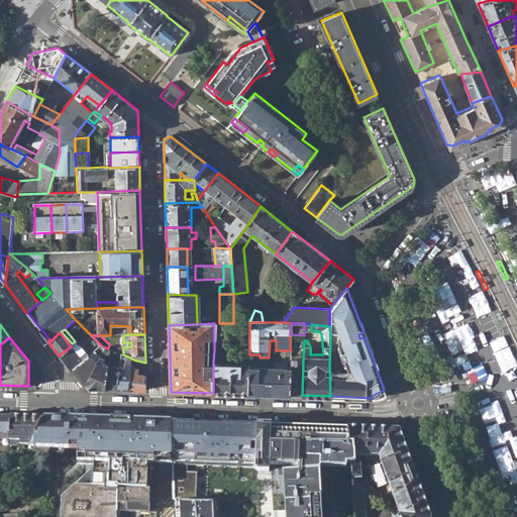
[(83,360),(88,356),(75,341),(72,343),(70,345),(71,346),(83,360)]
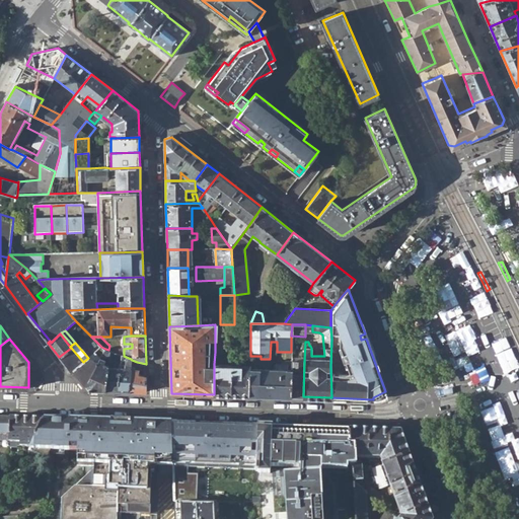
[(71,373),(74,371),(83,362),(71,348),(59,357),(71,373)]
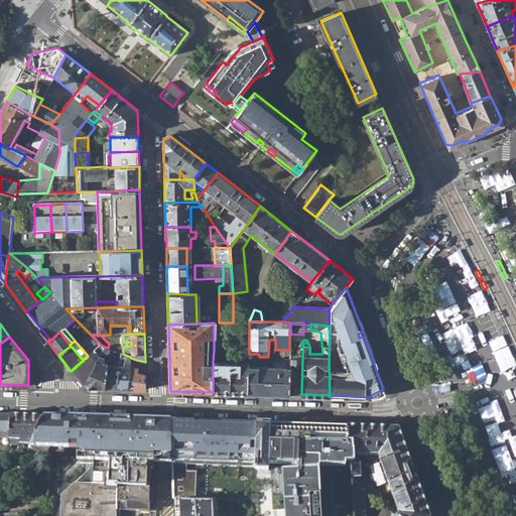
[(100,356),(94,351),(89,355),(91,357),(94,360),(97,361),(100,356)]
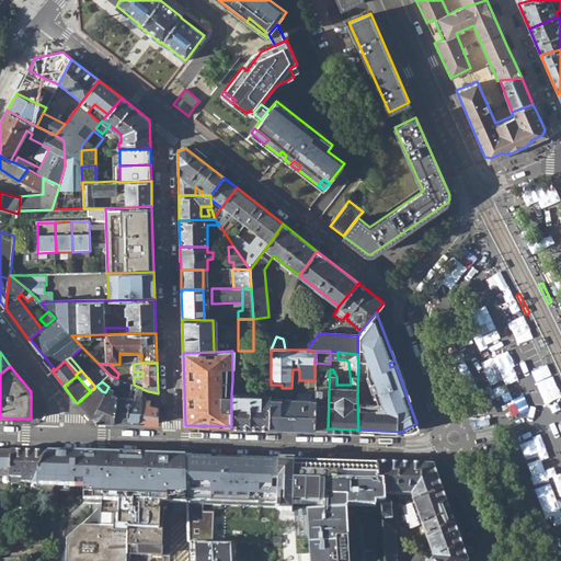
[(134,398),(141,399),(142,389),(141,388),(134,385),(132,384),(130,393),(135,393),(134,398)]
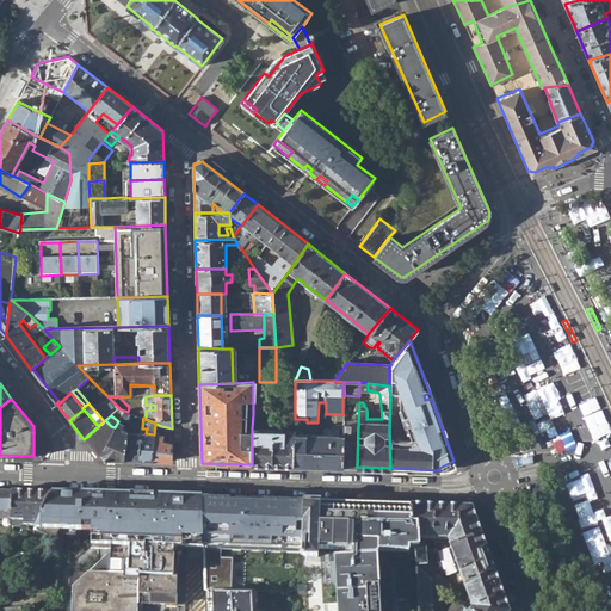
[(92,443),(102,455),(115,427),(111,426),(107,423),(105,420),(104,421),(98,426),(87,437),(92,443)]
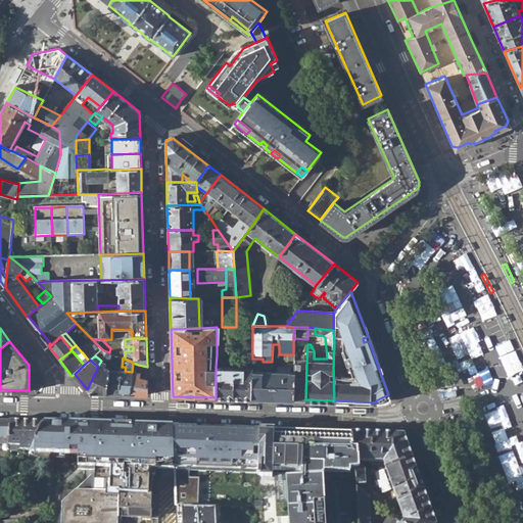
[(92,393),(106,394),(109,370),(110,361),(107,360),(107,368),(104,366),(103,362),(101,361),(98,366),(87,389),(92,393)]
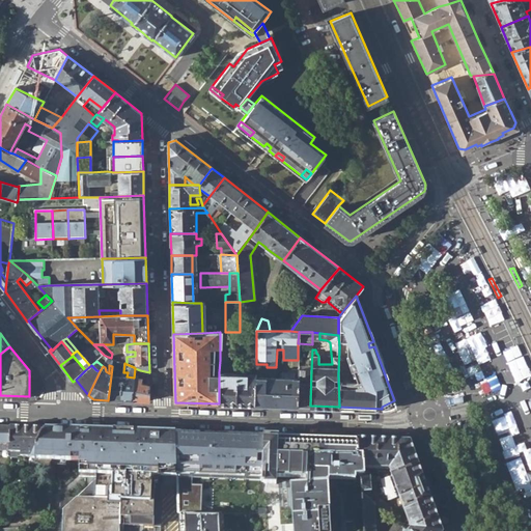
[(141,385),(141,380),(139,380),(140,370),(135,368),(134,378),(132,401),(150,401),(149,385),(141,385)]
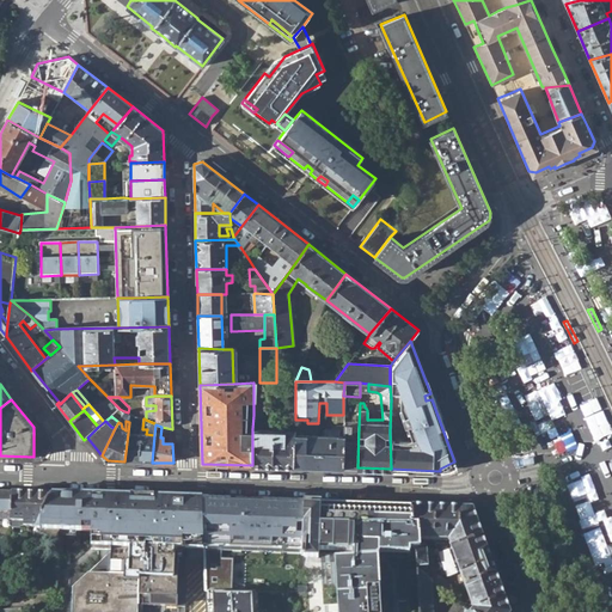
[(341,467),(357,467),(359,427),(343,426),(343,434),(341,467)]
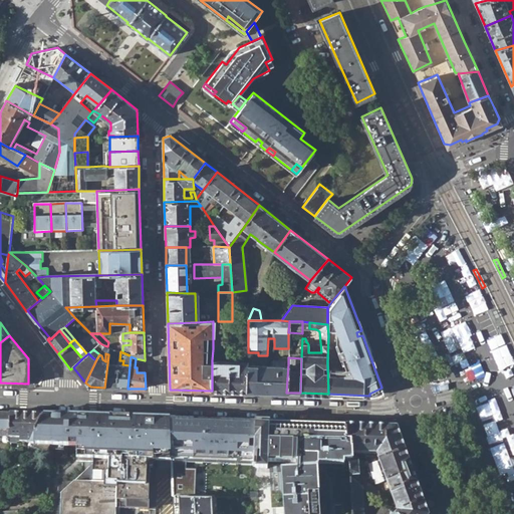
[(145,367),(145,360),(136,358),(135,367),(137,367),(145,367)]
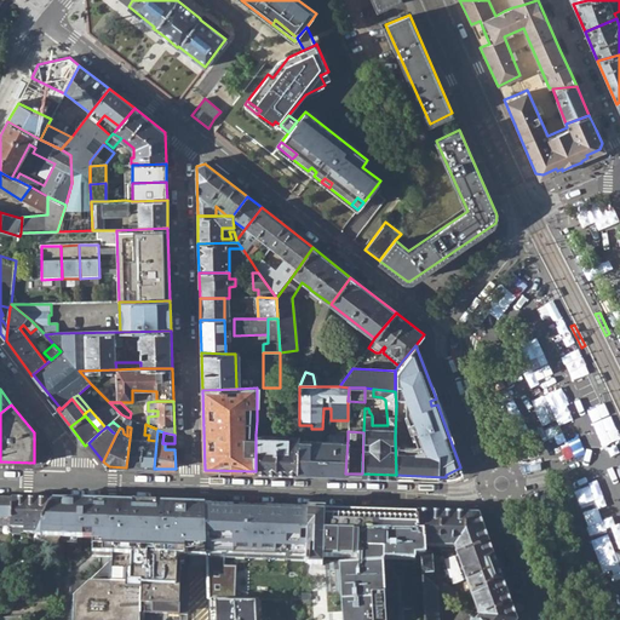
[(256,471),(296,472),(296,438),(296,436),(256,435),(256,471)]
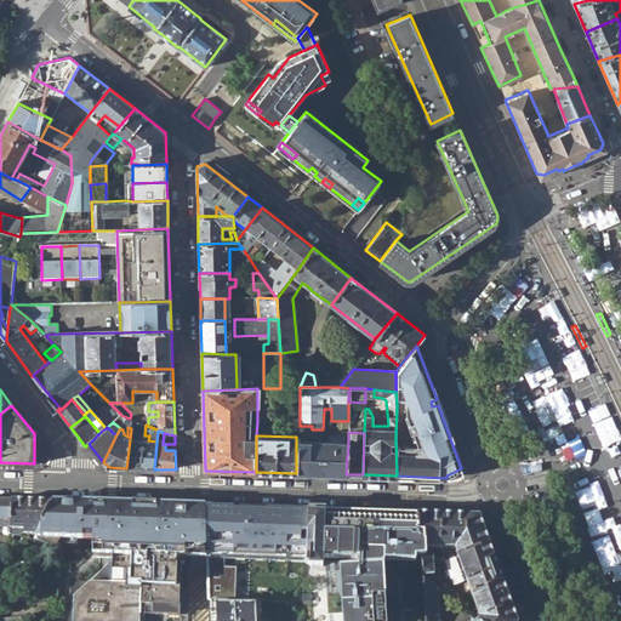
[(126,468),(141,468),(143,440),(130,439),(126,468)]
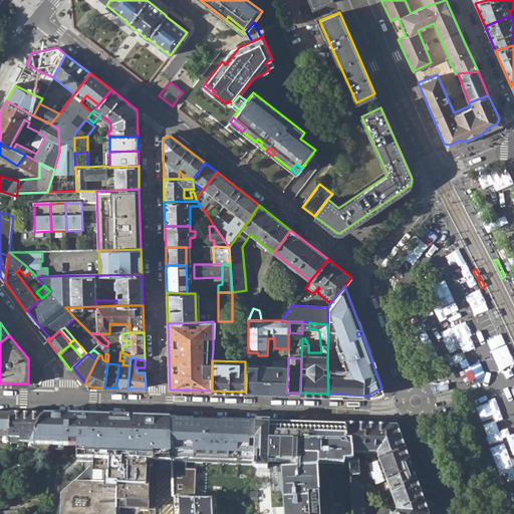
[(269,393),(286,393),(288,364),(270,364),(245,363),(245,392),(269,393)]
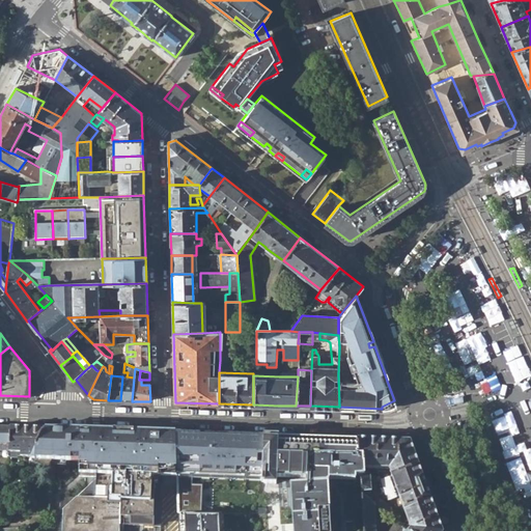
[(120,400),(132,401),(134,378),(127,376),(122,376),(120,400)]
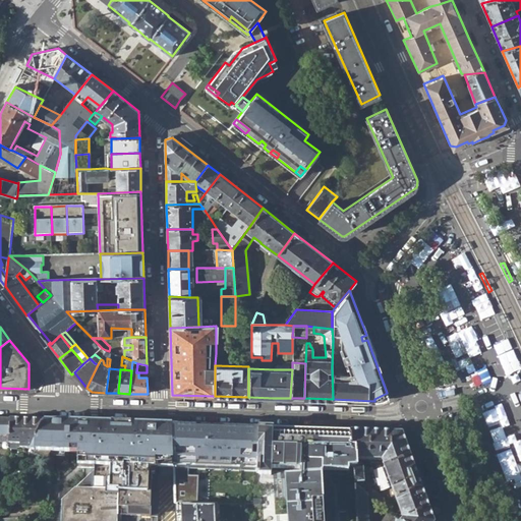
[(0,440),(10,441),(11,418),(0,418),(0,440)]
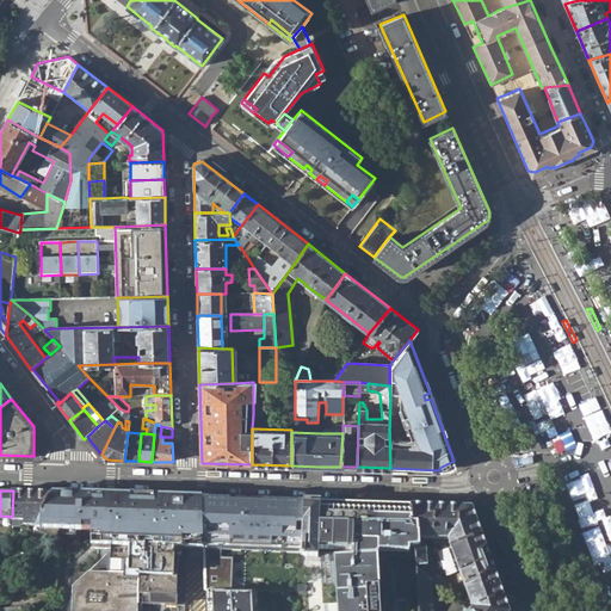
[(22,524),(37,525),(51,493),(13,491),(12,517),(12,525),(20,525),(22,524)]
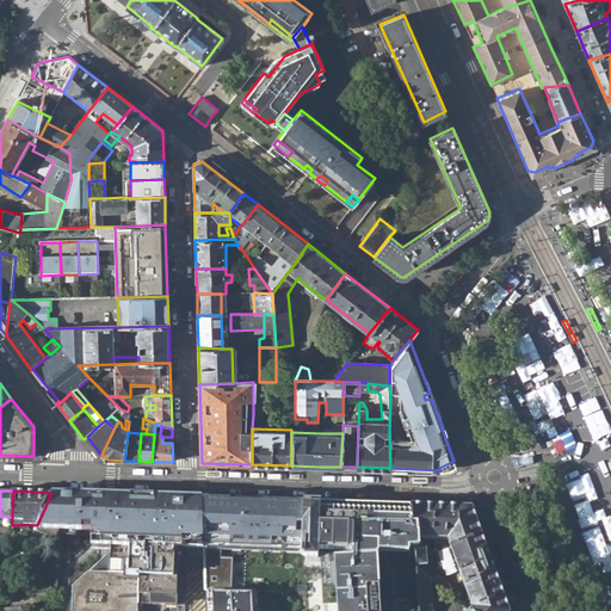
[(35,531),(54,541),(59,530),(91,531),(90,547),(110,548),(109,572),(87,573),(74,586),(73,610),(129,610),(129,604),(141,605),(178,605),(179,554),(183,554),(183,547),(204,548),(204,539),(203,529),(203,517),(203,498),(51,493),(37,525),(35,531)]
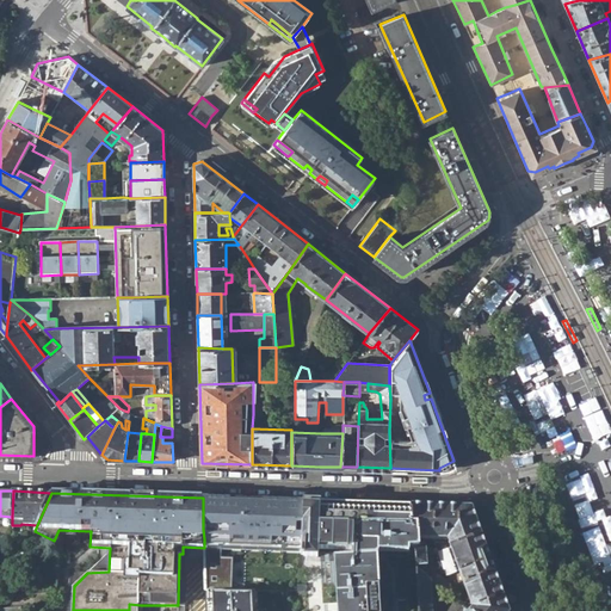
[(269,545),(267,554),(297,555),(298,532),(298,520),(300,501),(270,500),(270,505),(228,504),(228,498),(203,498),(203,517),(214,517),(213,529),(203,529),(204,539),(204,548),(204,551),(227,551),(227,543),(269,545)]
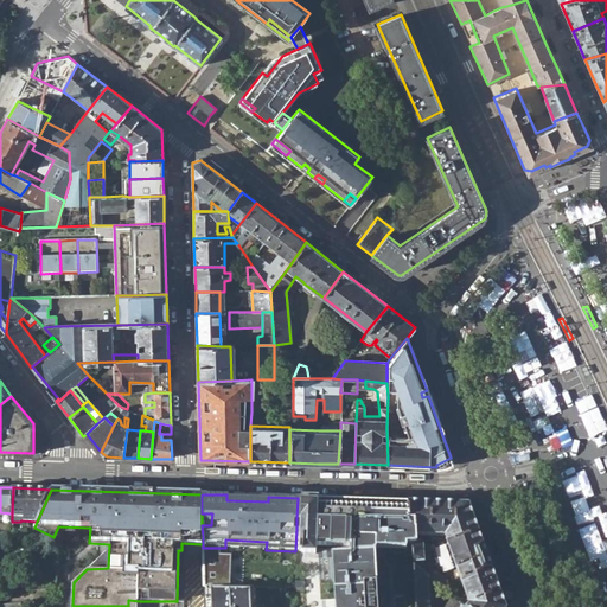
[(333,606),(378,606),(377,548),(404,547),(404,543),(410,544),(415,543),(414,536),(413,521),(409,519),(408,502),(298,498),(296,517),(296,529),(295,551),(312,551),(312,544),(344,544),(344,553),(331,553),(333,606)]
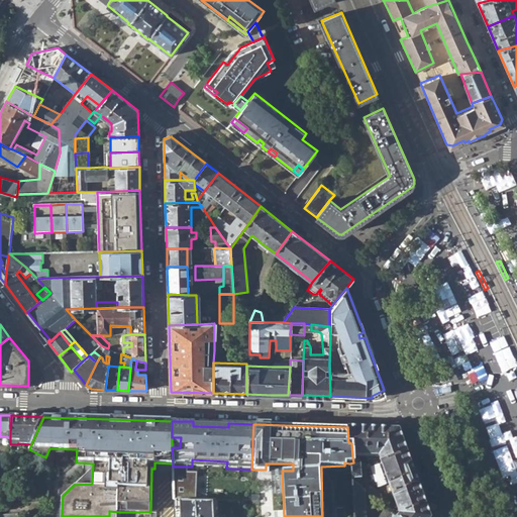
[(399,428),(347,427),(348,442),(351,443),(352,456),(366,456),(378,487),(389,483),(400,512),(395,516),(430,516),(431,516),(399,428)]
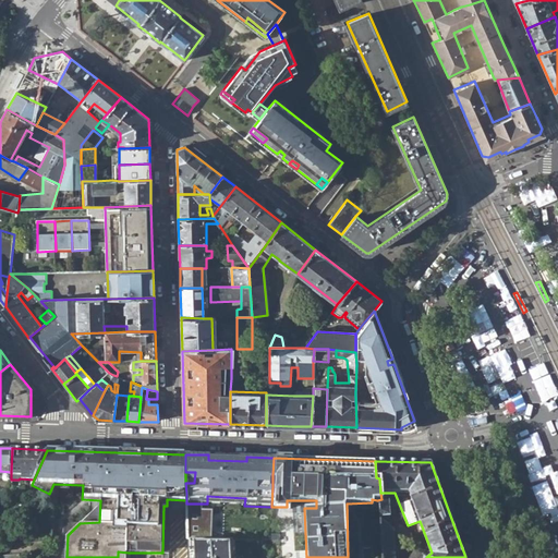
[(381,499),(377,500),(378,523),(391,533),(413,548),(419,541),(389,517),(389,499),(381,499)]
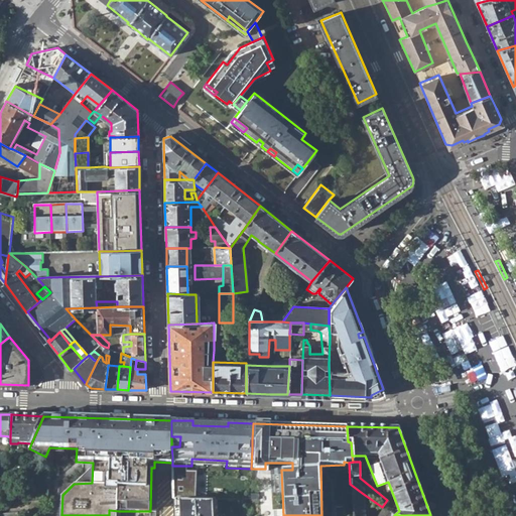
[(351,515),(363,515),(362,493),(350,484),(351,515)]
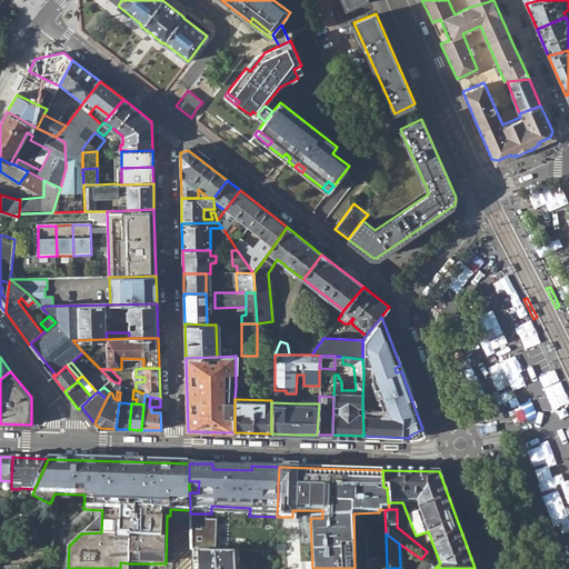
[(237,568),(236,551),(200,551),(199,558),(195,558),(195,568),(237,568)]
